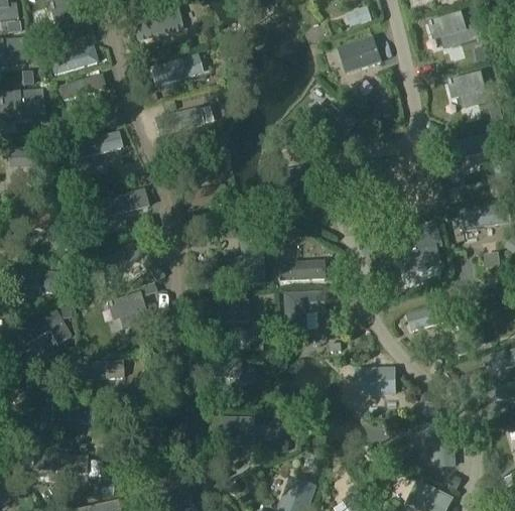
[(0,0),(0,17),(18,15),(16,1),(8,2),(7,0),(0,0)]
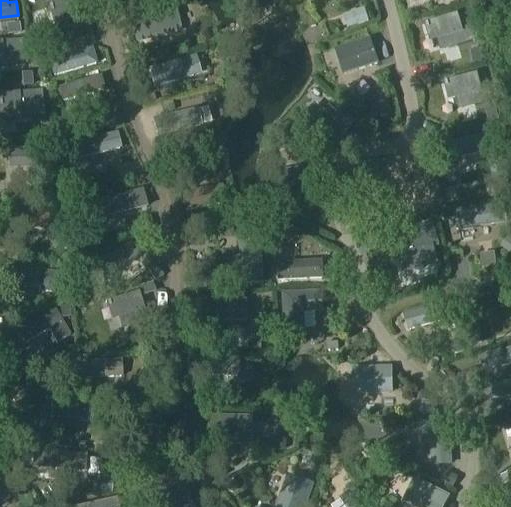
[(50,0),(55,20),(74,15),(69,0),(50,0)]
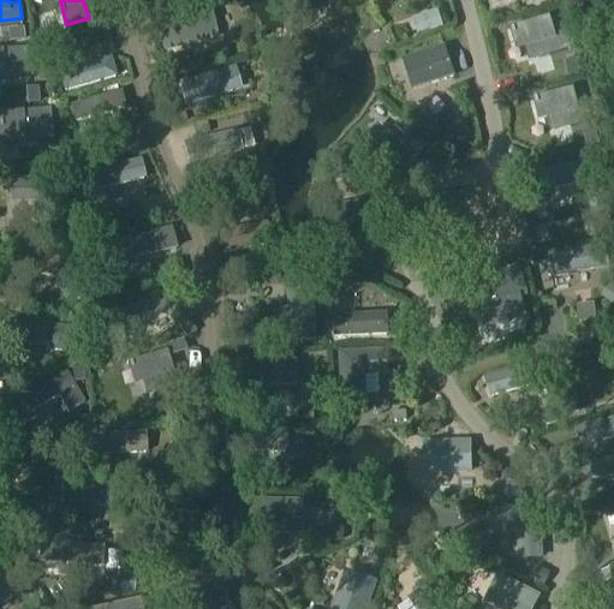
[(219,34),(210,0),(206,0),(158,12),(166,47),(219,34)]
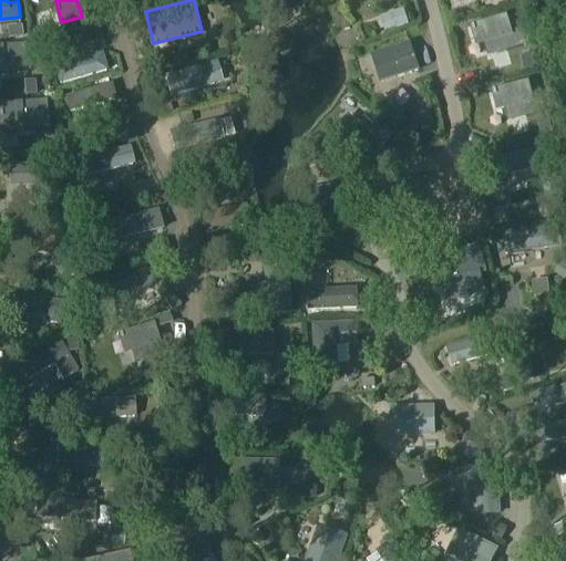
[(397,10),(401,23),(410,20),(405,7),(397,10)]
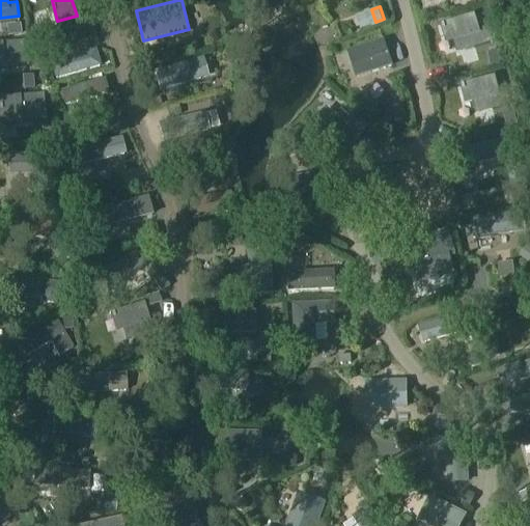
[(474,43),(474,44),(493,38),(489,24),(476,27),(472,11),(443,21),(445,26),(447,26),(449,35),(456,33),(461,47),(474,43)]
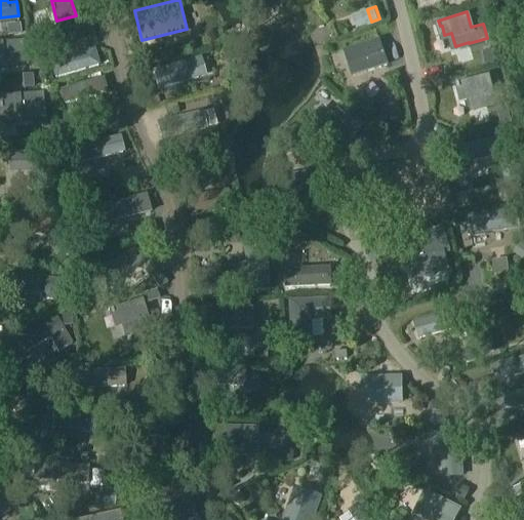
[(380,35),(344,47),(353,75),(390,64),(380,35)]
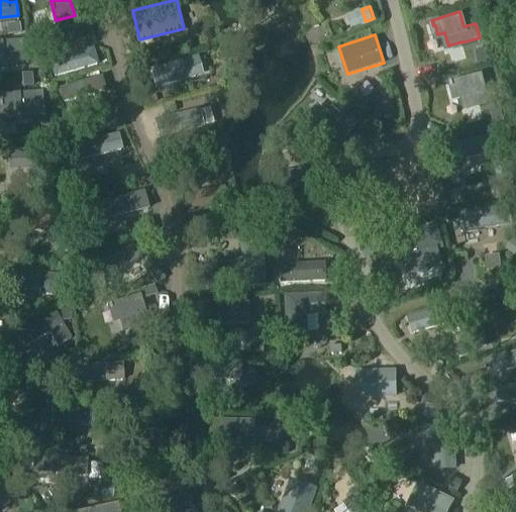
[(23,37),(0,39),(0,65),(26,63),(23,37)]
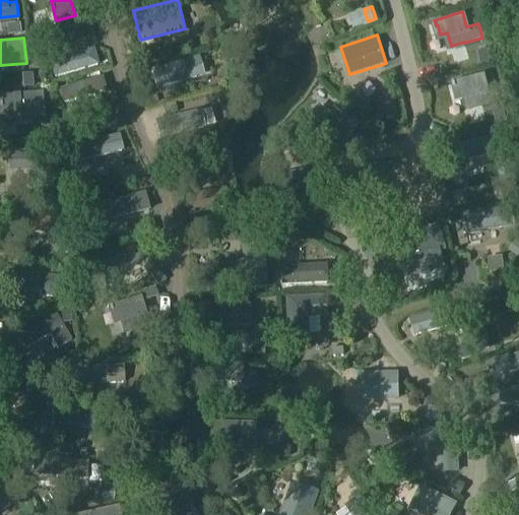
[(93,45),(50,58),(55,74),(99,61),(93,45)]
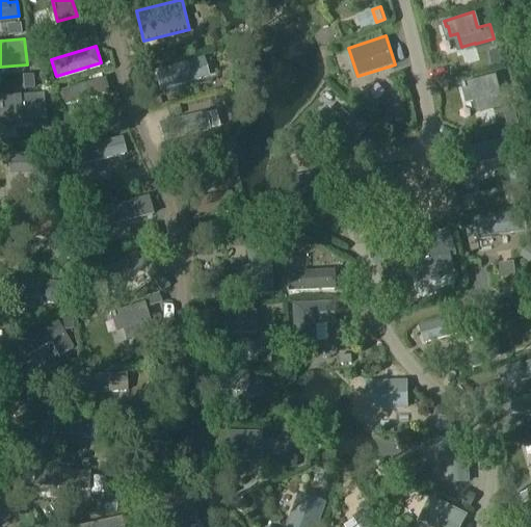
[(195,58),(155,70),(160,88),(201,77),(195,58)]
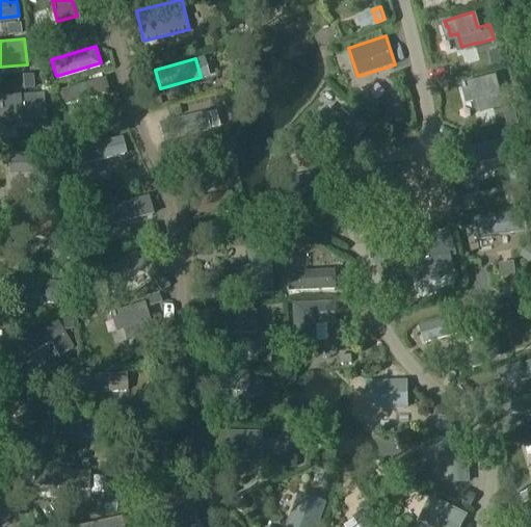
[(494,105),(495,106),(513,101),(509,86),(498,89),(494,74),(463,81),(466,87),(468,87),(470,97),(477,95),(481,108),(494,105)]
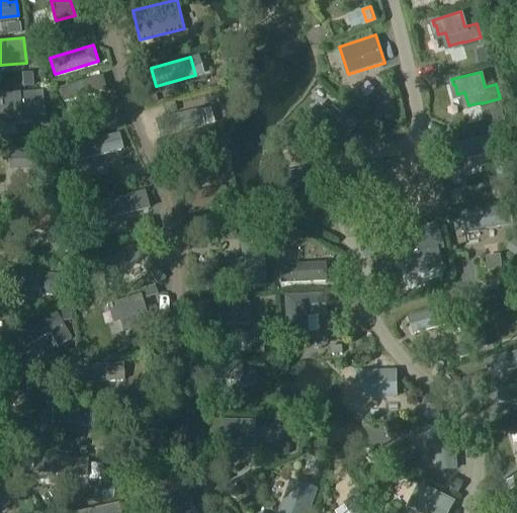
[(103,73),(59,85),(63,99),(87,93),(98,89),(106,87),(103,73)]
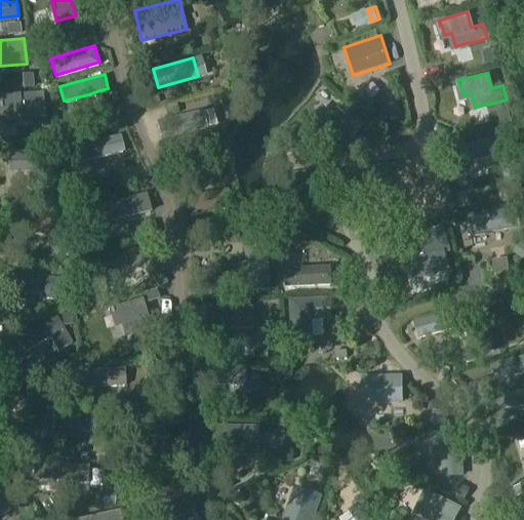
[(0,91),(0,109),(1,118),(47,114),(45,88),(0,91)]
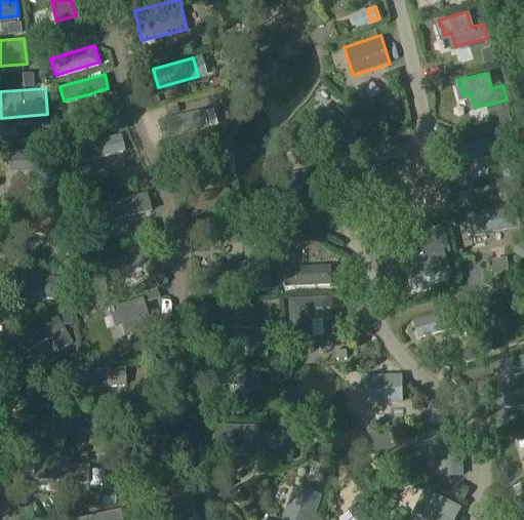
[(360,102),(372,111),(381,98),(369,90),(360,102)]
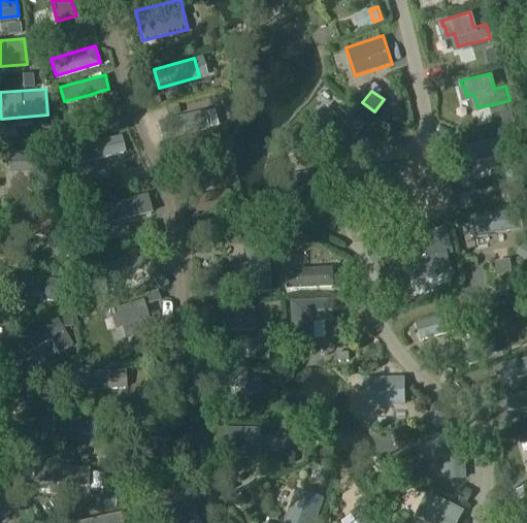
[(357,133),(326,103),(313,116),(333,136),(324,145),(335,156),(357,133)]
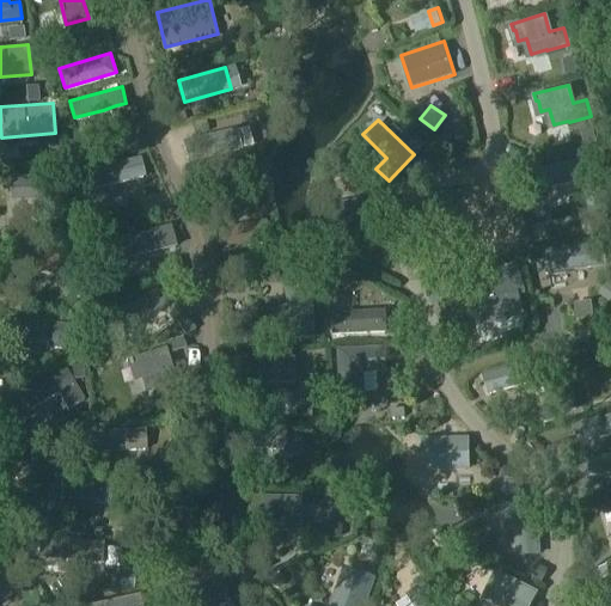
[(238,126),(184,139),(189,158),(243,146),(238,126)]
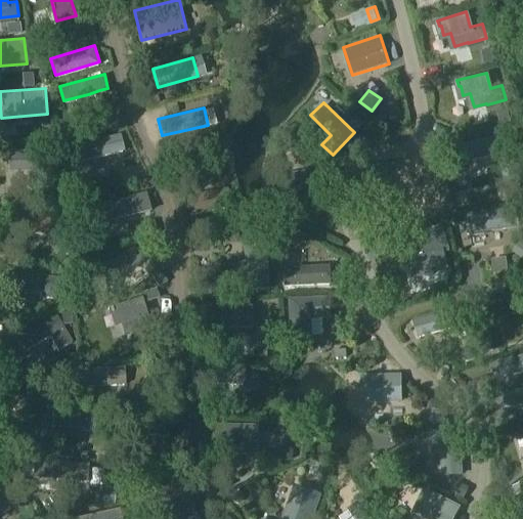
[(511,131),(460,143),(464,162),(466,161),(481,157),(515,148),(511,131)]
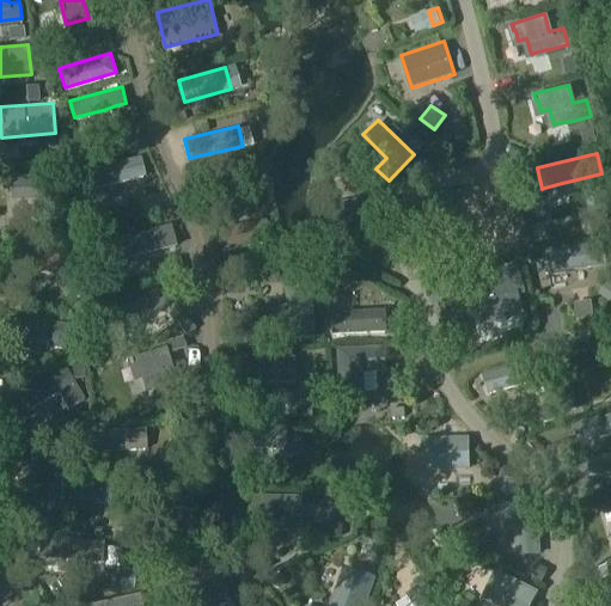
[(140,154),(91,167),(96,185),(145,173),(140,154)]
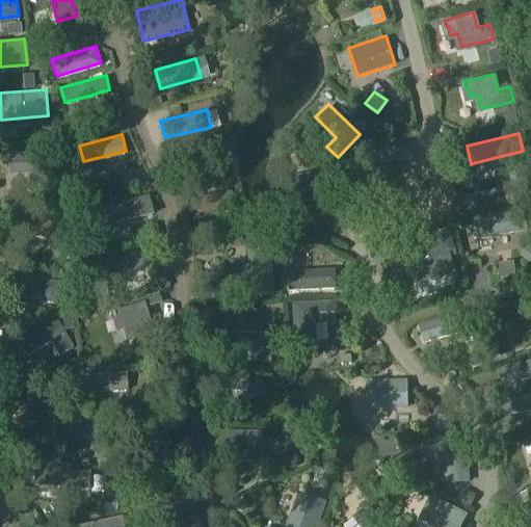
[(11,172),(33,169),(34,183),(52,182),(50,150),(10,153),(11,172)]
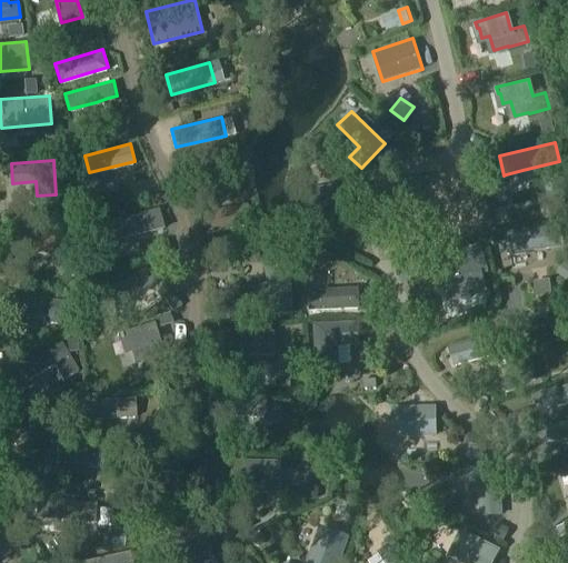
[(461,177),(412,188),(417,208),(466,197),(461,177)]
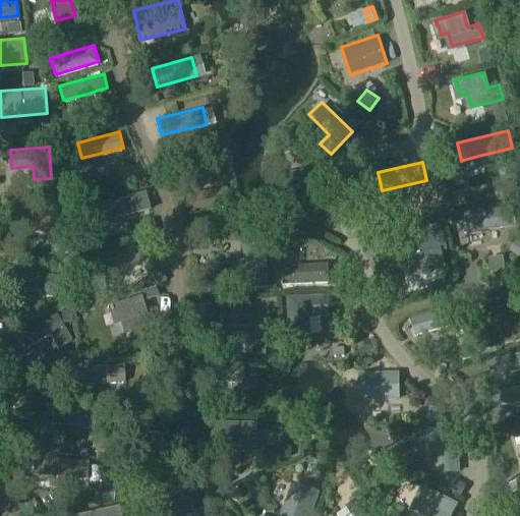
[(226,185),(186,194),(190,212),(230,203),(226,185)]
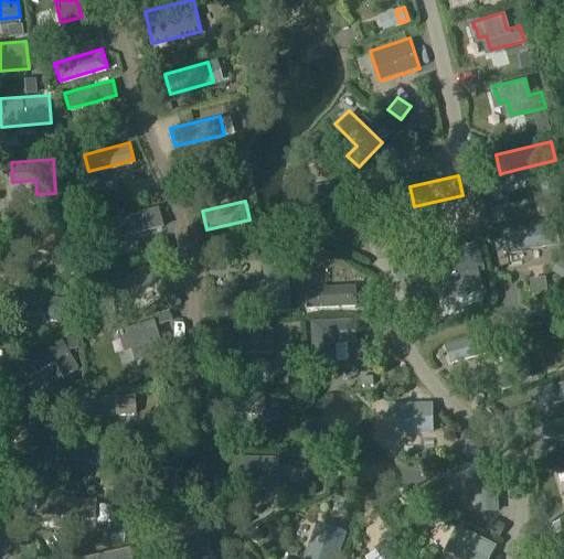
[(157,205),(102,219),(107,240),(162,226),(157,205)]
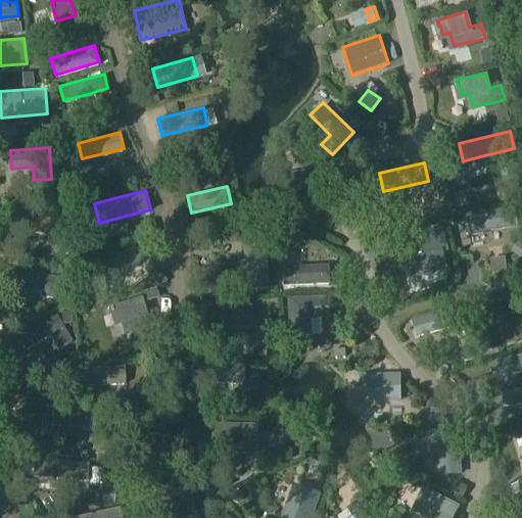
[(516,205),(466,213),(468,232),(519,225),(516,205)]
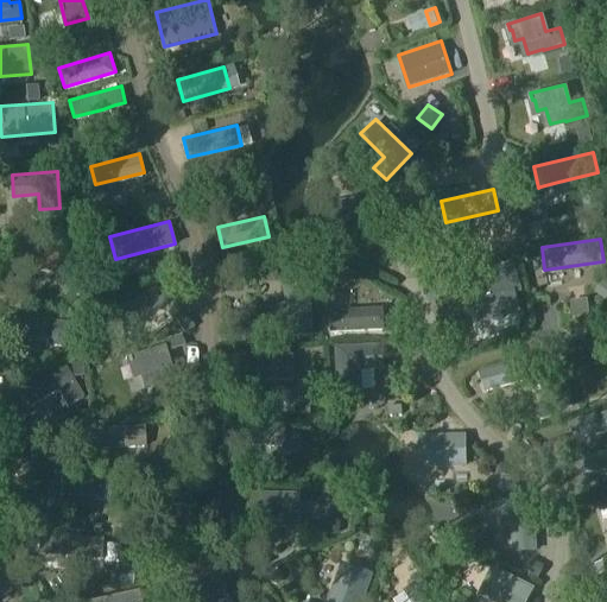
[(482,319),(498,315),(499,317),(504,316),(503,314),(519,309),(513,289),(519,287),(516,272),(467,285),(470,301),(476,298),(482,319)]
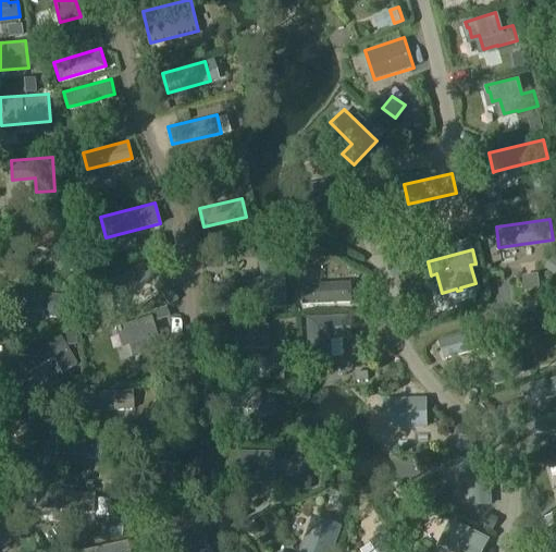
[(141,258),(91,289),(103,307),(152,276),(141,258)]
